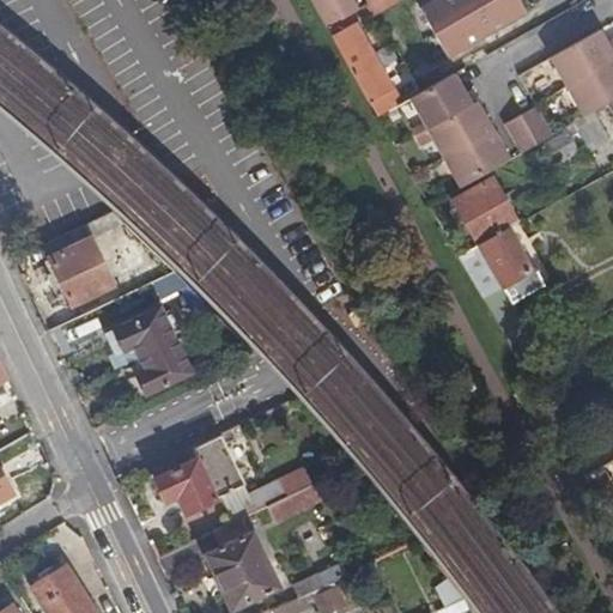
[(332,0),(313,0),(329,29),(345,20),(332,0)]
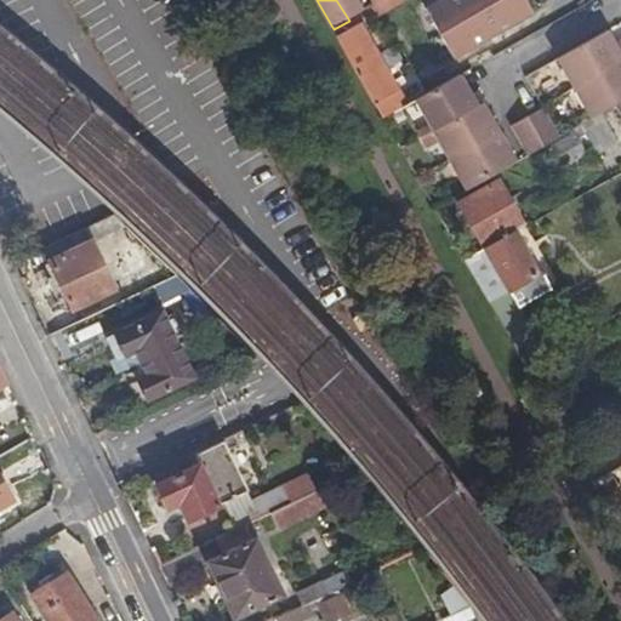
[(355,17),(364,12),(357,0),(336,0),(349,21),(355,17)]
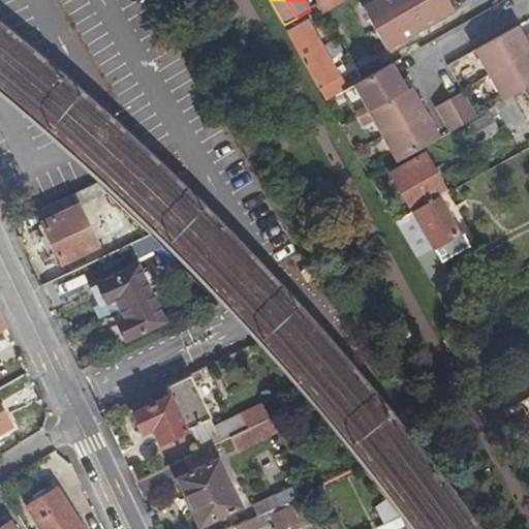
[(347,0),(328,0),(324,2),(318,6),(314,8),(318,17),(347,0)]
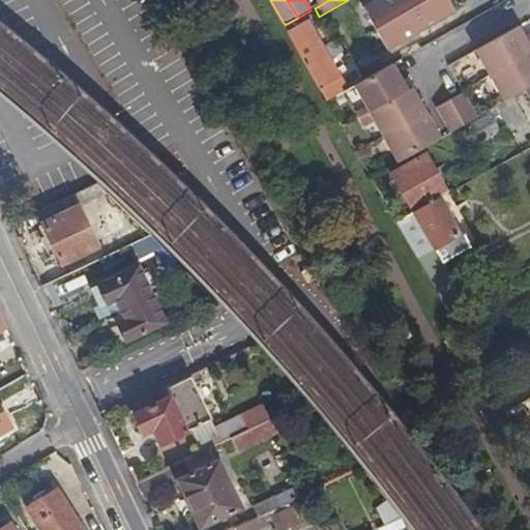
[(454,11),(447,0),(378,0),(364,8),(387,49),(454,11)]
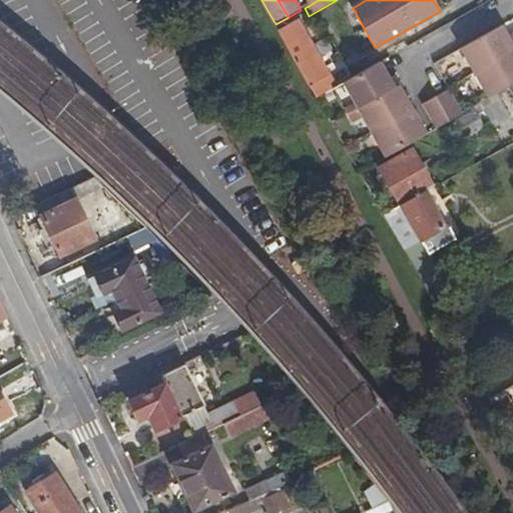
[(289,17),(276,24),(316,97),(332,88),(335,86),(294,14),(289,17)]
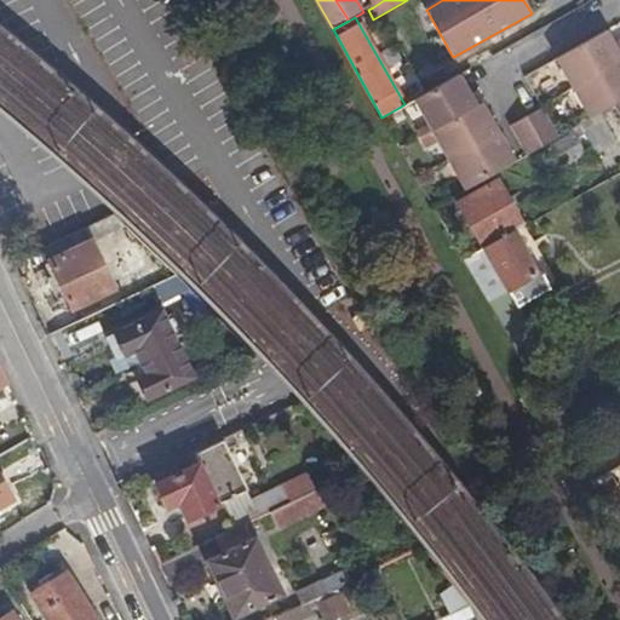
[(609,34),(601,39),(608,52),(615,47),(609,34)]
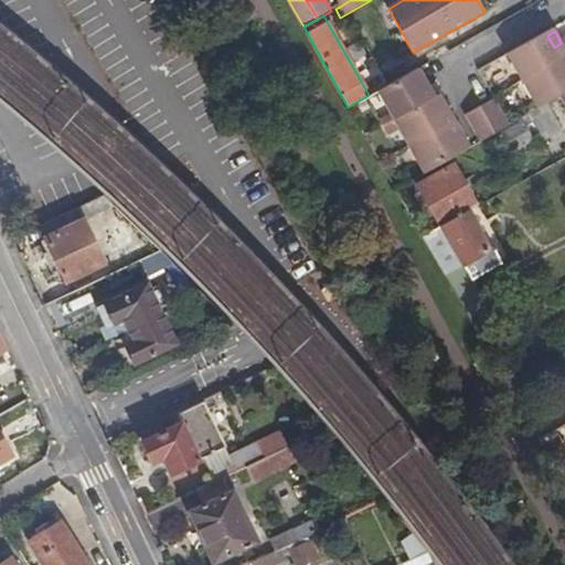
[(523,84),(564,60),(564,41),(561,43),(554,48),(547,35),(508,57),(523,84)]
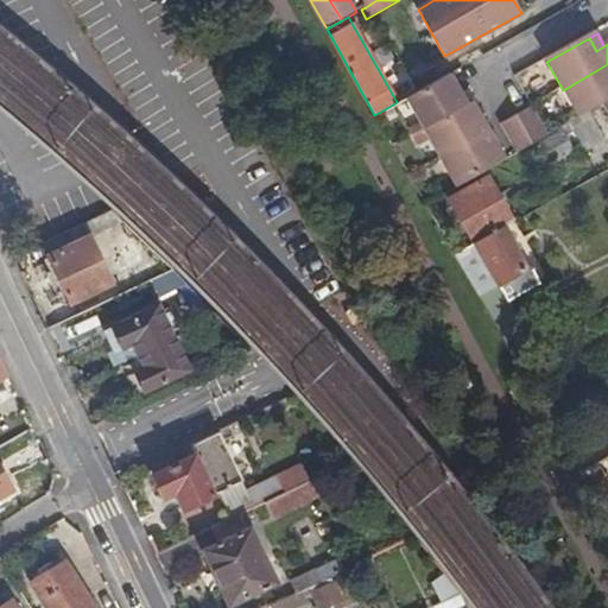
[(607,64),(563,90),(580,120),(599,109),(607,103),(607,64)]
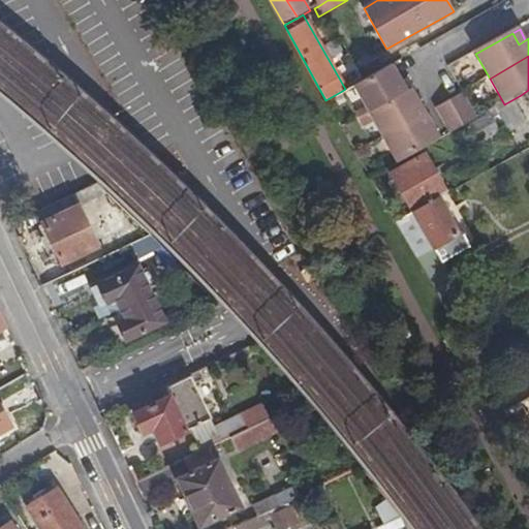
[(393,63),(376,72),(392,100),(404,94),(407,92),(393,63)]
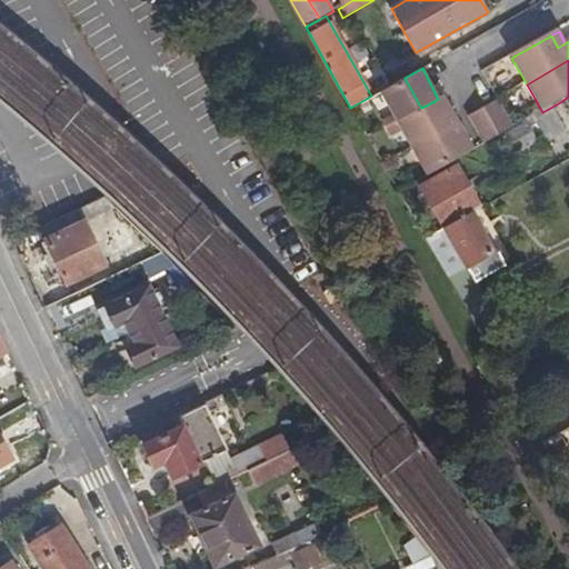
[(397,122),(421,108),(405,78),(379,92),(397,122)]
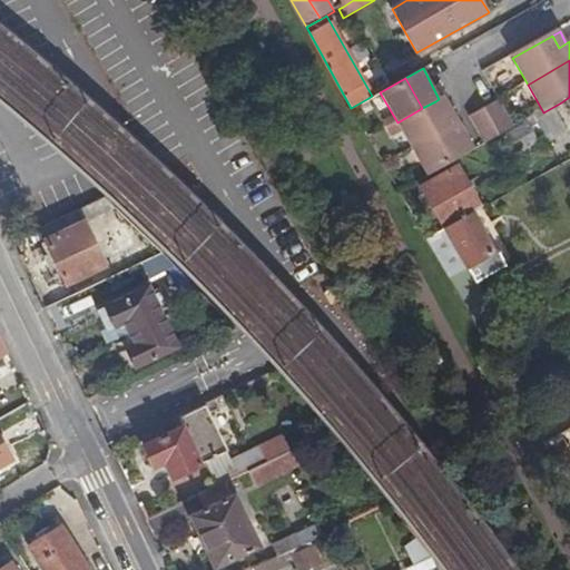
[(385,128),(397,123),(380,92),(372,96),(369,98),(385,128)]
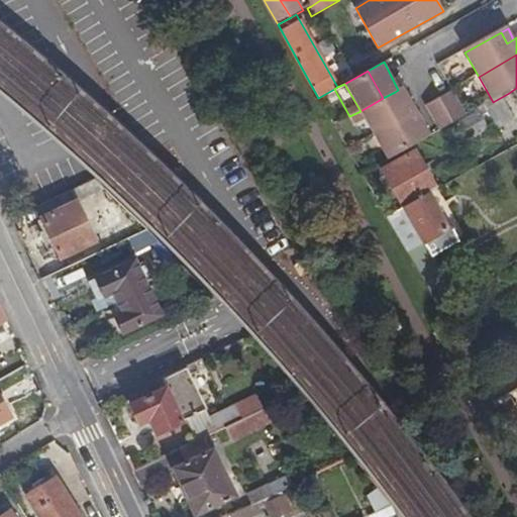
[(402,88),(398,90),(395,92),(401,102),(408,98),(402,88)]
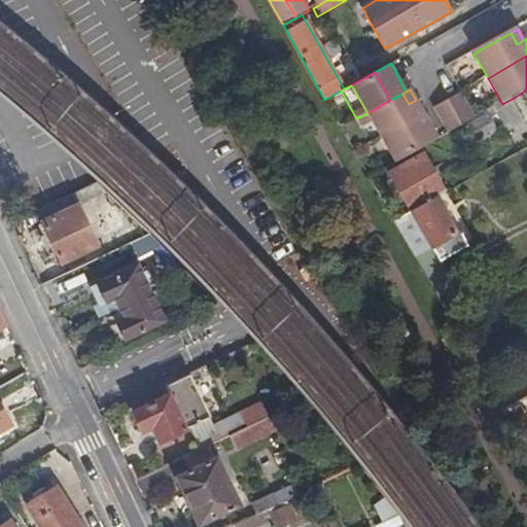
[(403,125),(424,114),(416,100),(409,104),(402,94),(390,100),(403,125)]
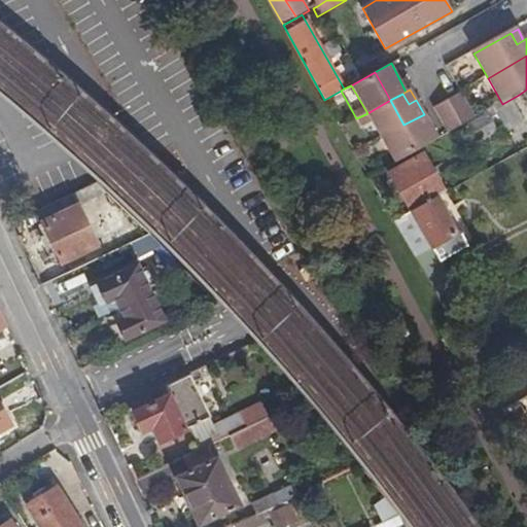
[(475,119),(460,94),(446,101),(461,127),(475,119)]
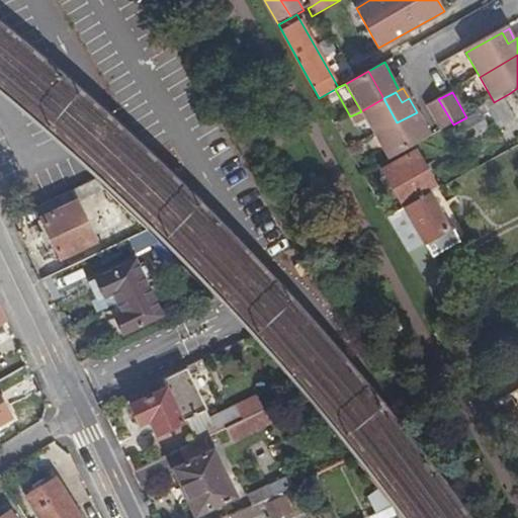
[(375,136),(397,122),(383,98),(361,111),(375,136)]
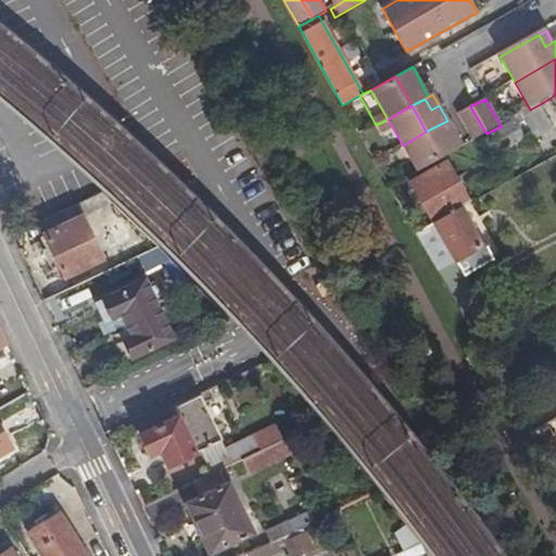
[(479,139),(487,134),(470,106),(456,115),(471,142),(479,139)]
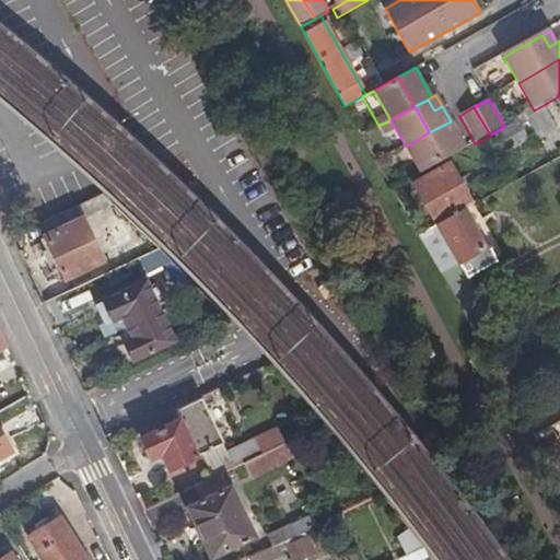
[(516,120),(504,127),(490,135),(482,140),(493,160),(503,153),(506,156),(529,144),(516,120)]
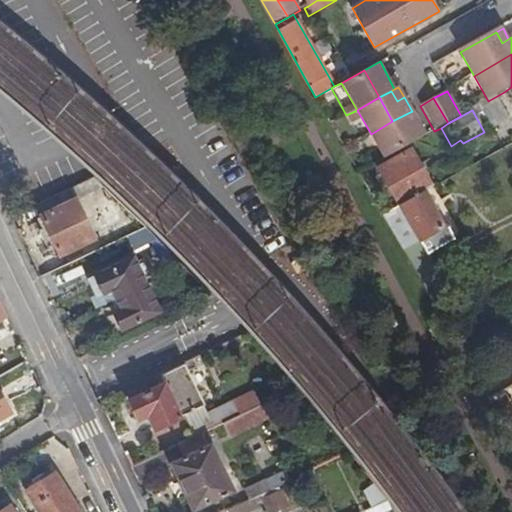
[(420,125),(412,111),(392,121),(406,147),(419,140),(413,129),(420,125)]
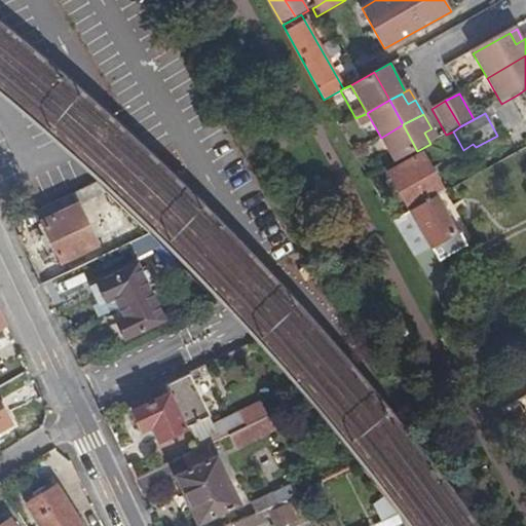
[(417,151),(403,124),(381,138),(396,163),(417,151)]
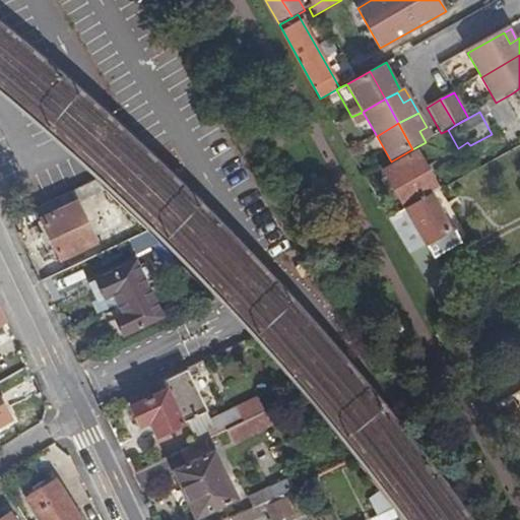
[(426,142),(433,138),(427,127),(419,131),(426,142)]
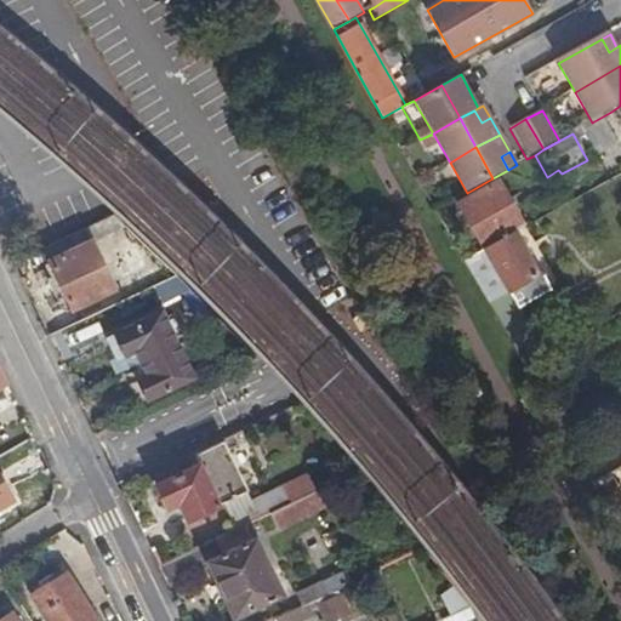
[(456,210),(480,250),(512,232),(519,228),(496,188),(456,210)]
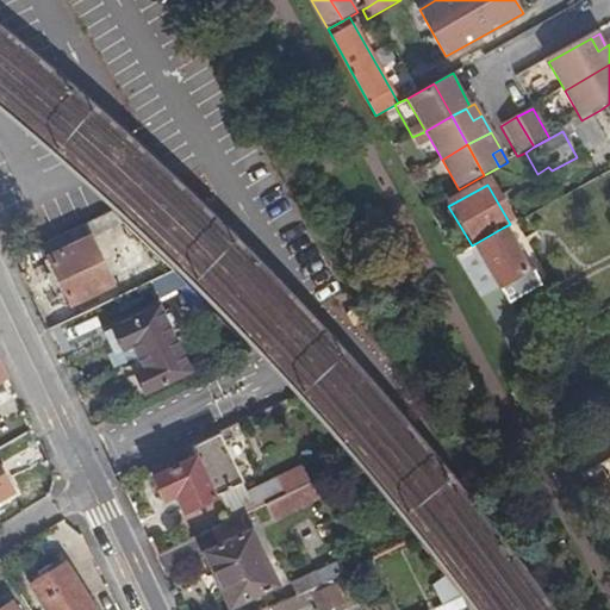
[(120,218),(111,210),(42,243),(69,303),(70,304),(111,284),(87,235),(120,218)]
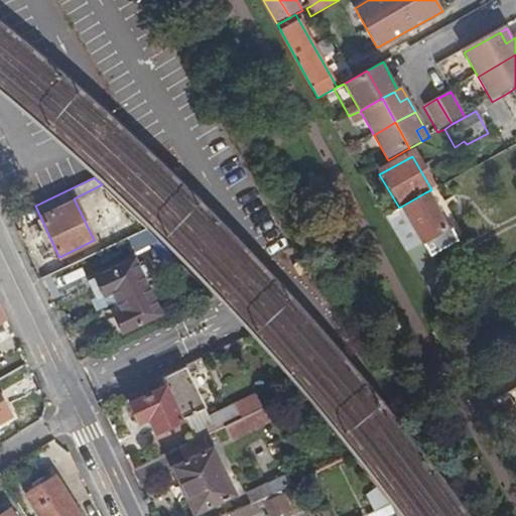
[(399,208),(397,209),(417,245),(443,229),(445,228),(425,192),(399,208)]
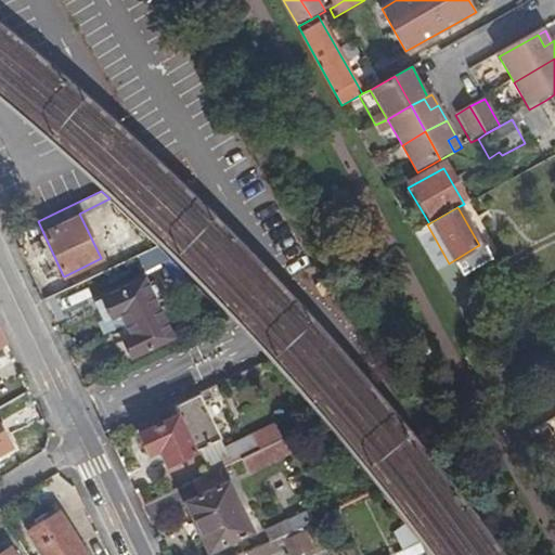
[(38,221),(31,224),(39,241),(35,244),(43,265),(48,261),(57,279),(63,275),(38,221)]
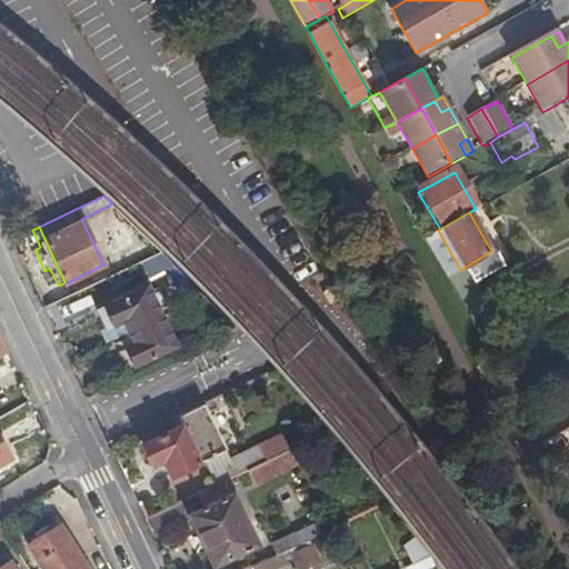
[(438,230),(423,238),(480,336),(492,329),(469,286),(460,270),(438,230)]
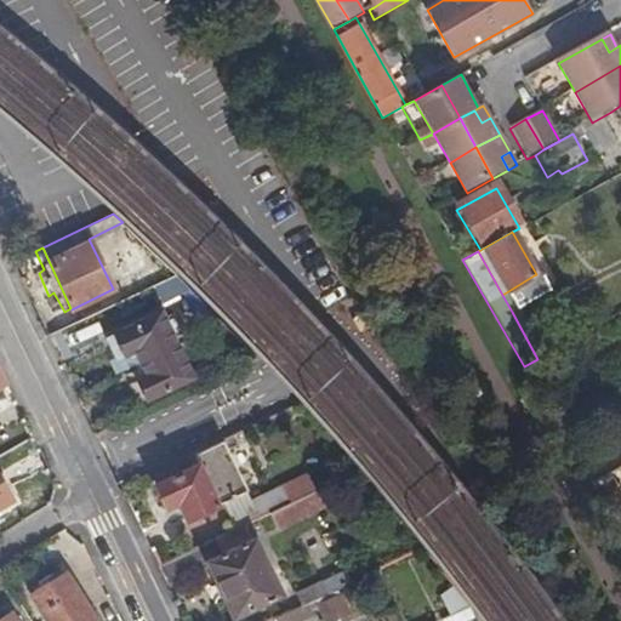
[(543,292),(534,275),(502,295),(512,312),(543,292)]
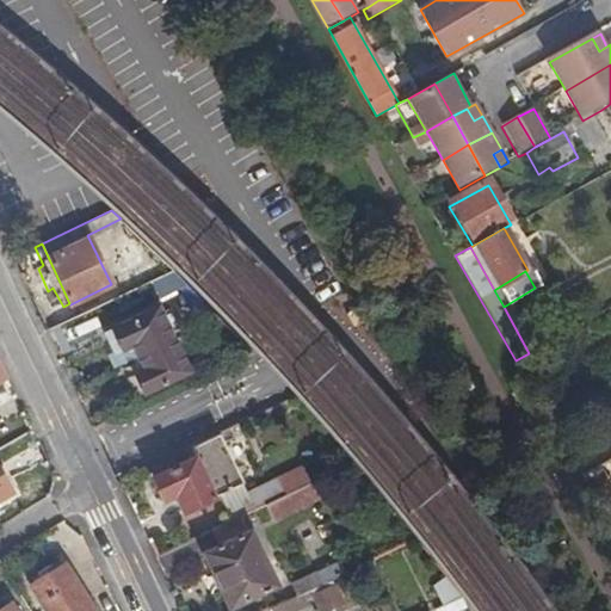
[(170,273),(131,292),(140,310),(178,291),(170,273)]
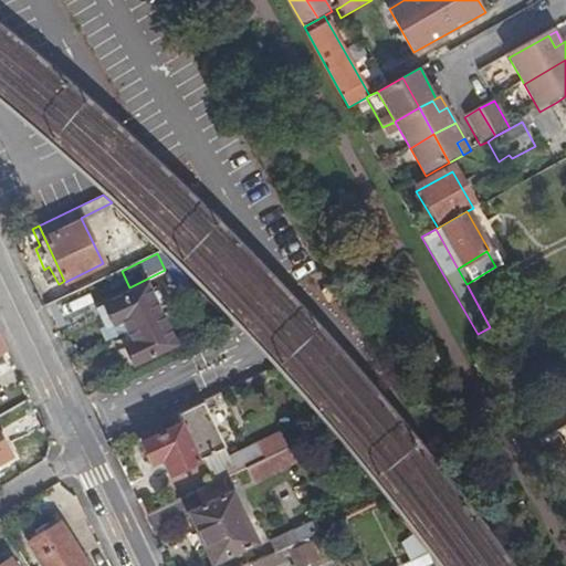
[(125,329),(161,313),(148,284),(104,305),(113,325),(121,321),(125,329)]
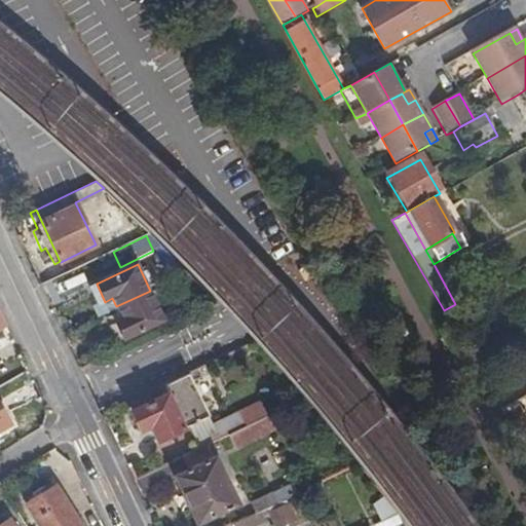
[(316,277),(310,267),(302,271),(308,283),(316,277)]
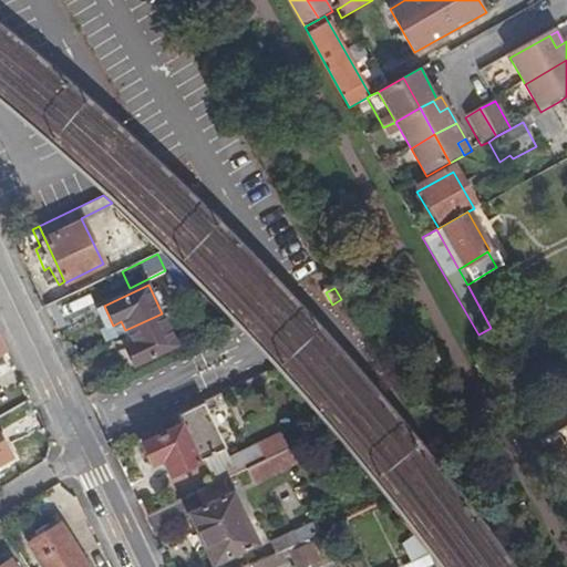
[(177,346),(162,313),(125,330),(131,342),(123,347),(133,367),(177,346)]
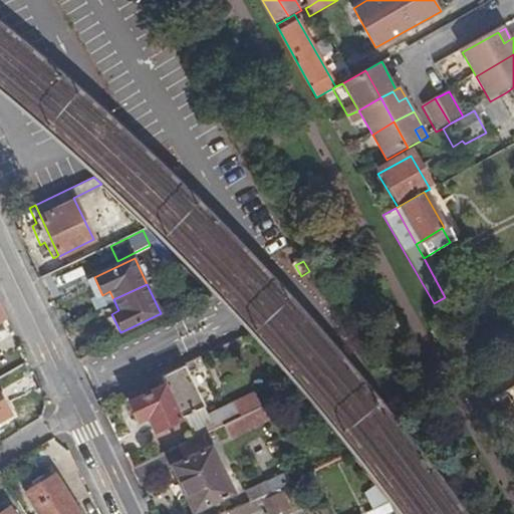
[(489,357),(482,345),(469,351),(476,364),(489,357)]
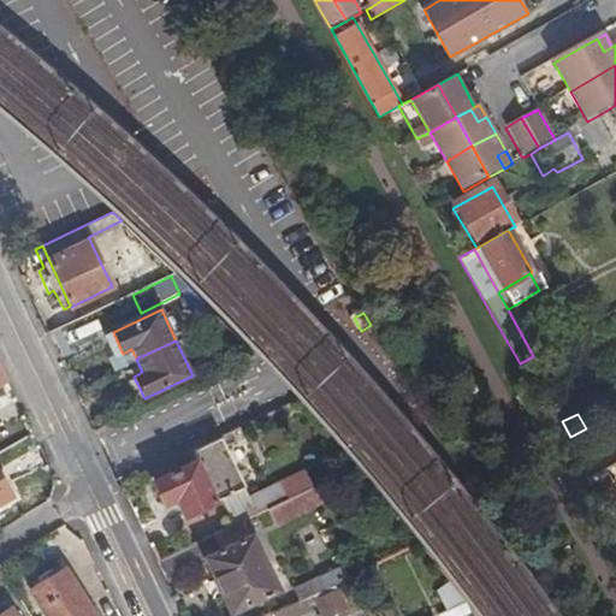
[(218,439),(202,446),(206,456),(224,448),(218,439)]
